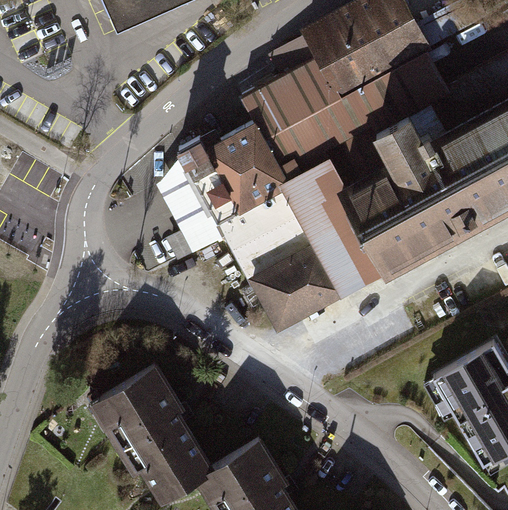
[(105,0),(118,29),(183,0),(105,0)]
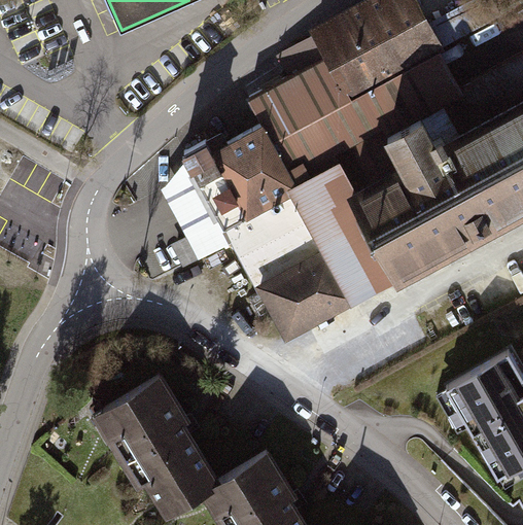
[(266,211),(245,221),(282,289),(276,293),(285,310),(291,307),(306,334),(522,216),(522,62),(521,59),(460,92),(410,0),(374,0),(312,34),(313,37),(327,64),(290,83),(251,105),(264,128),(300,194),(277,205),(281,212),(270,218),(266,211)]
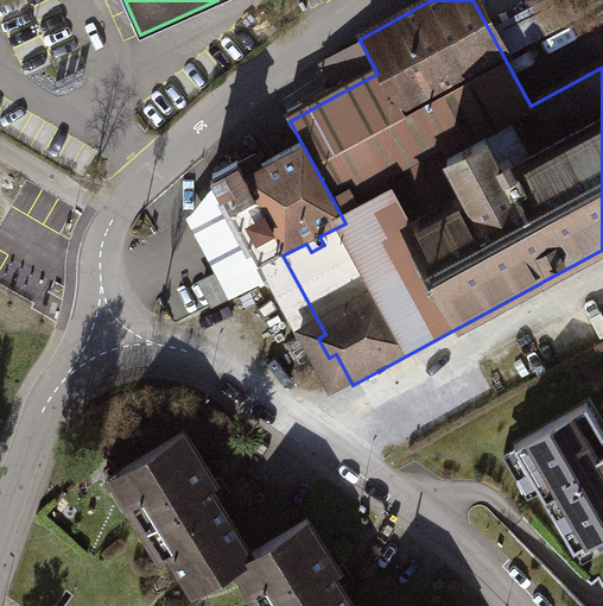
[(560,0),(545,0),(495,27),(512,57),(573,23),(560,0)]
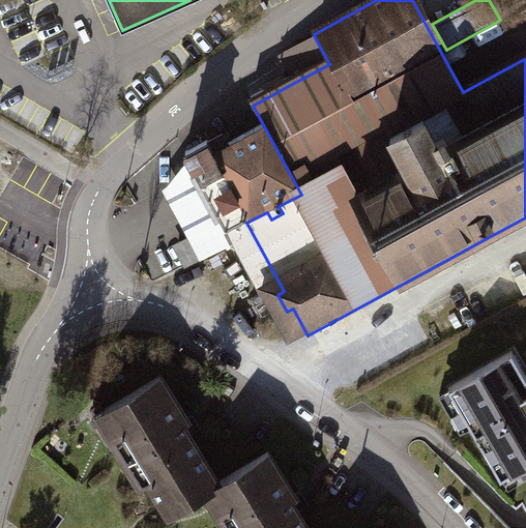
[(329,64),(315,37),(278,57),(292,84),(329,64)]
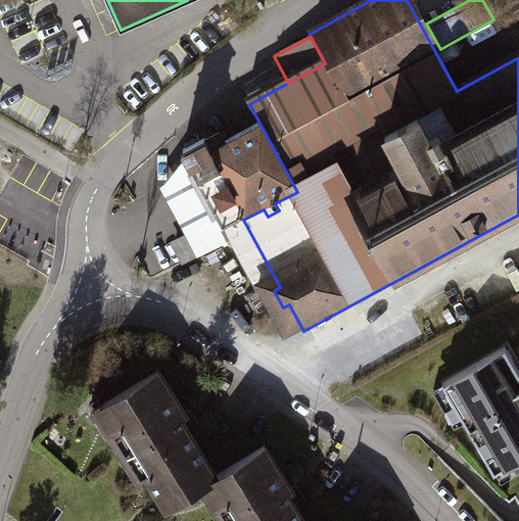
[(297,192),(262,127),(225,146),(219,134),(202,143),(205,148),(199,159),(204,169),(214,163),(235,203),(213,216),(221,232),(264,209),(268,217),(279,210),(275,203),(297,192)]
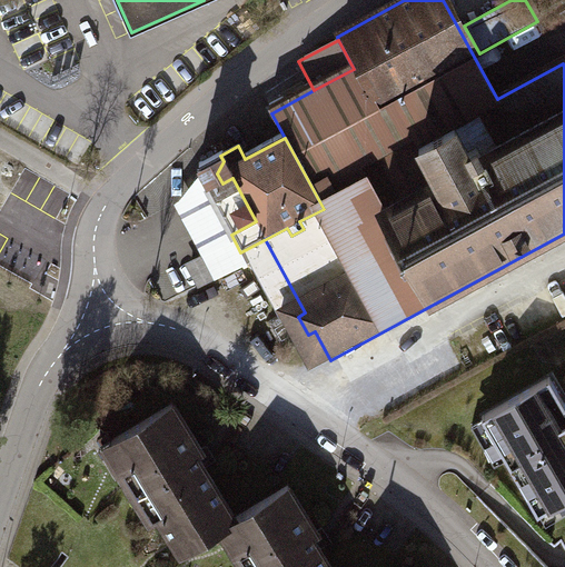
[(564,414),(546,381),(481,418),(542,523),(556,514),(564,508),(564,414)]
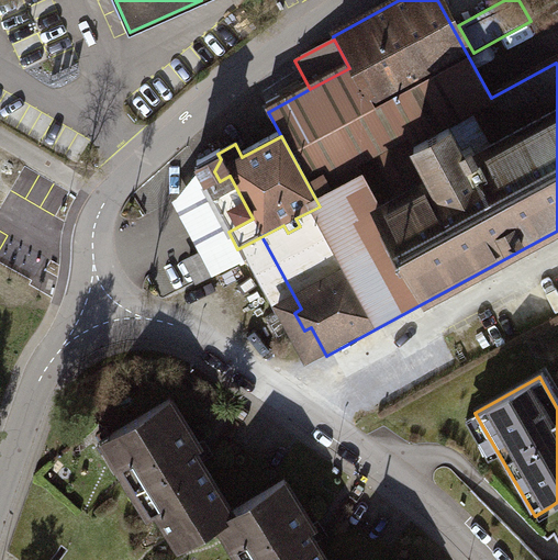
[(169,535),(178,550),(231,518),(192,456),(198,454),(168,406),(151,417),(107,444),(124,472),(118,476),(129,494),(135,490),(165,538),(169,535)]
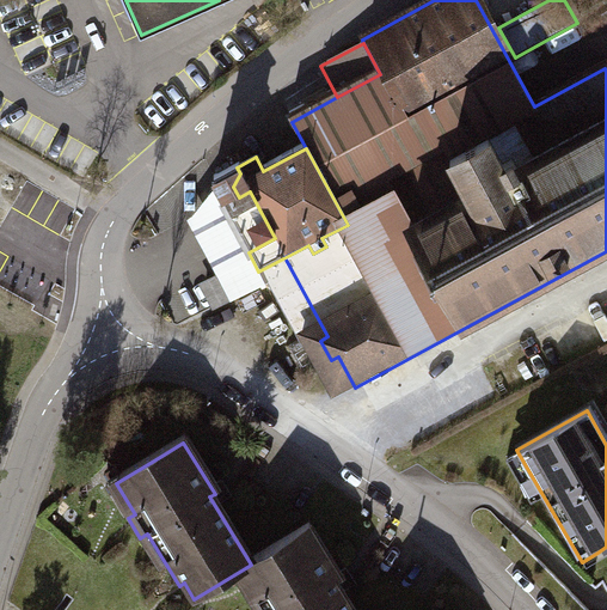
[(350,609),(335,584),(339,580),(308,529),(288,542),(241,571),(259,602),(253,605),(256,609),(350,609)]
